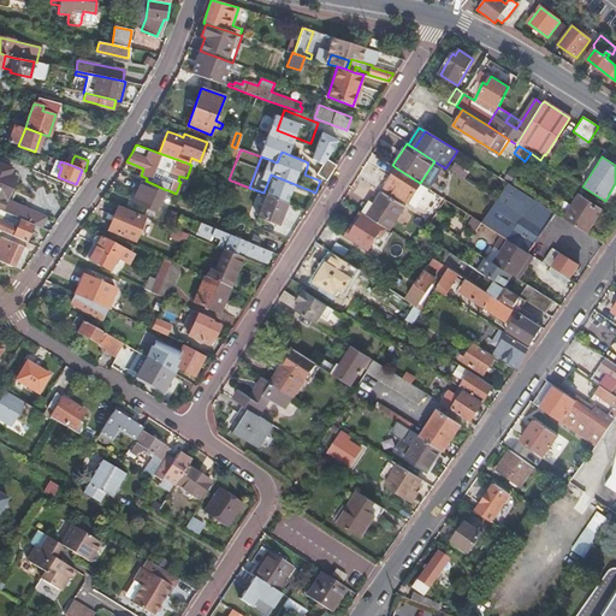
[(420,183),(428,189),(444,167),(434,161),(420,183)]
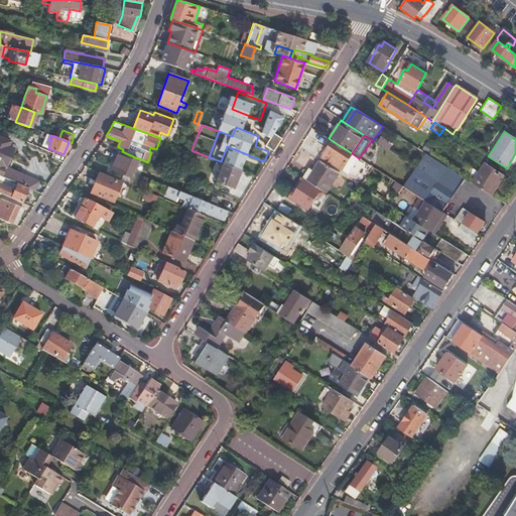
[(0,137),(0,175),(4,177),(17,182),(28,187),(41,194),(46,186),(37,182),(37,180),(6,167),(6,166),(10,168),(13,160),(10,158),(14,149),(8,146),(10,142),(0,137)]
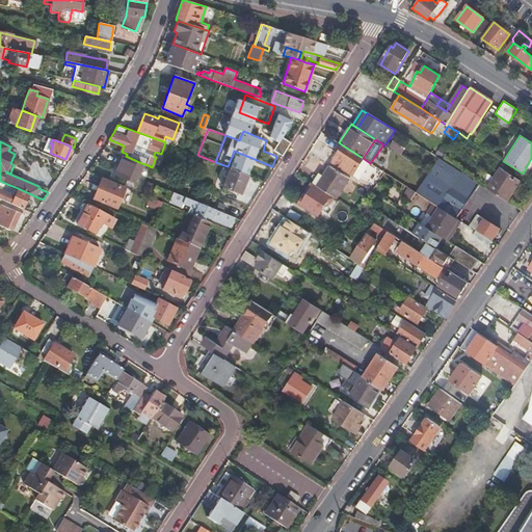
[(363,158),(343,145),(333,162),(352,175),(363,158)]
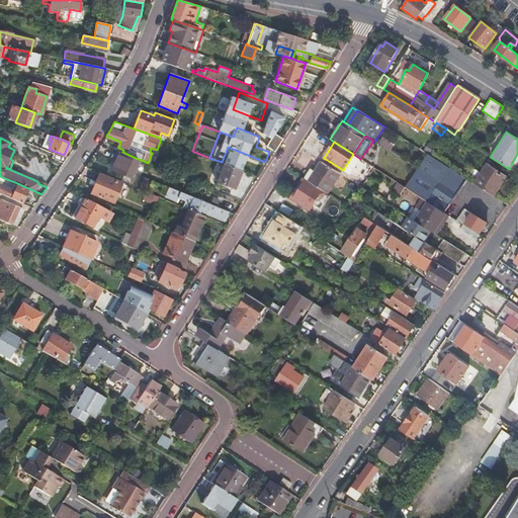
[(122,152),(119,151),(112,169),(124,174),(122,179),(128,181),(133,173),(138,159),(122,152)]
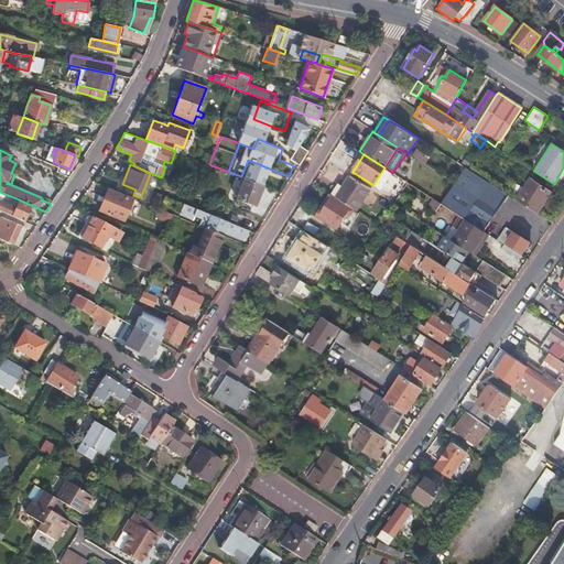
[(453,184),(440,204),(466,220),(484,232),(496,215),(507,197),(463,169),(453,184)]
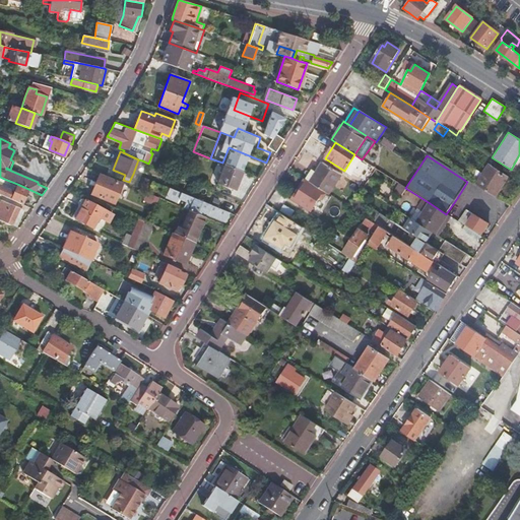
[(136,175),(142,160),(138,159),(133,174),(136,175)]
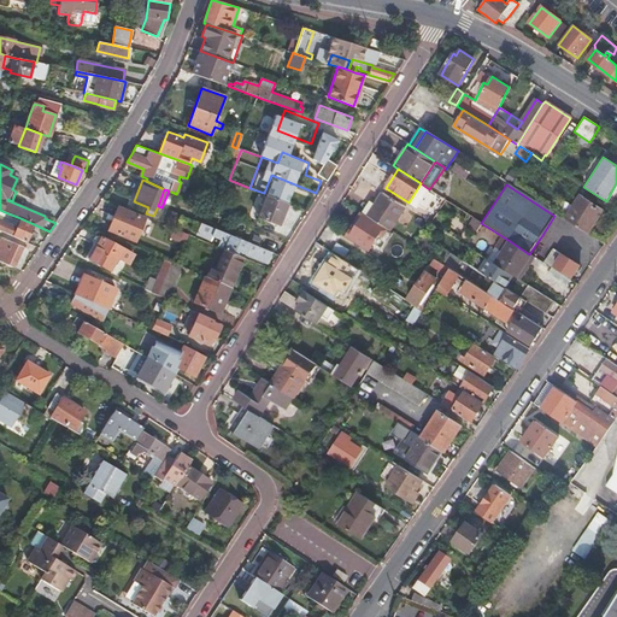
[(370,201),(362,212),(391,230),(406,206),(383,192),(375,204),(370,201)]
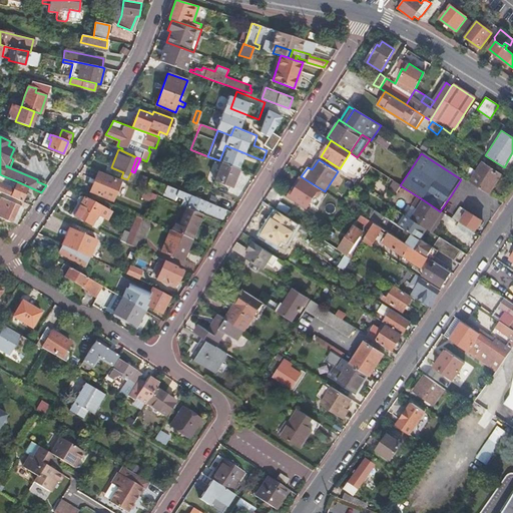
[(231,185),(238,168),(222,161),(215,179),(231,185)]
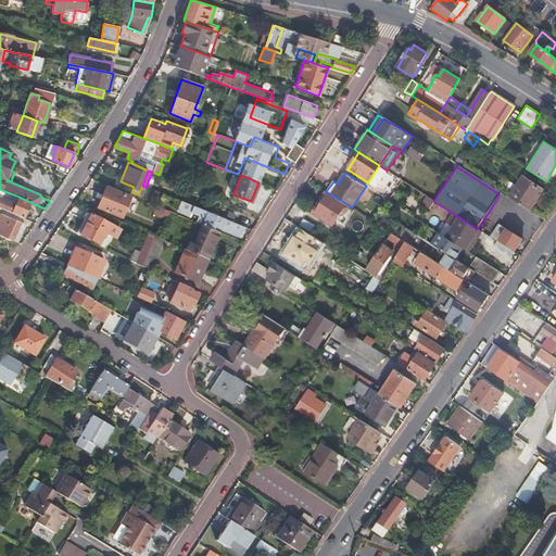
[(509,198),(529,211),(543,190),(523,177),(509,198)]
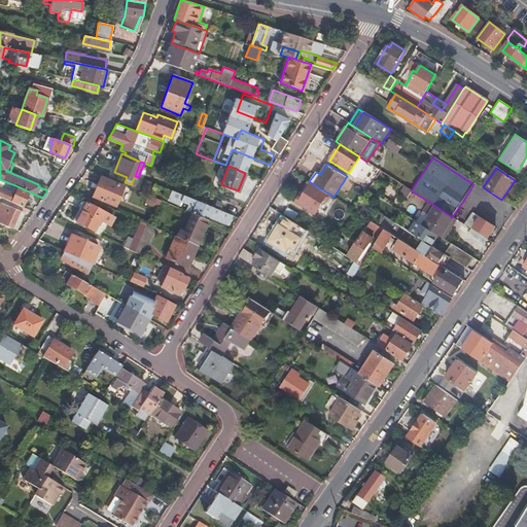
[(116,183),(100,176),(92,197),(109,204),(115,206),(124,186),(116,183)]
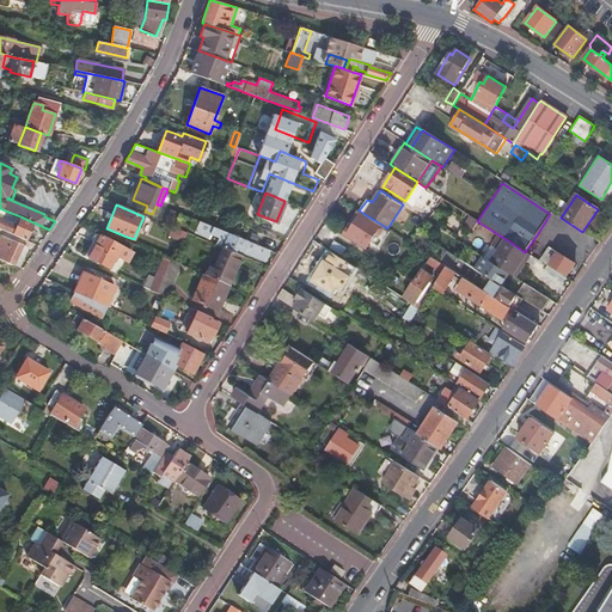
[(0,208),(0,227),(26,240),(34,222),(20,216),(17,226),(2,219),(5,210),(0,208)]
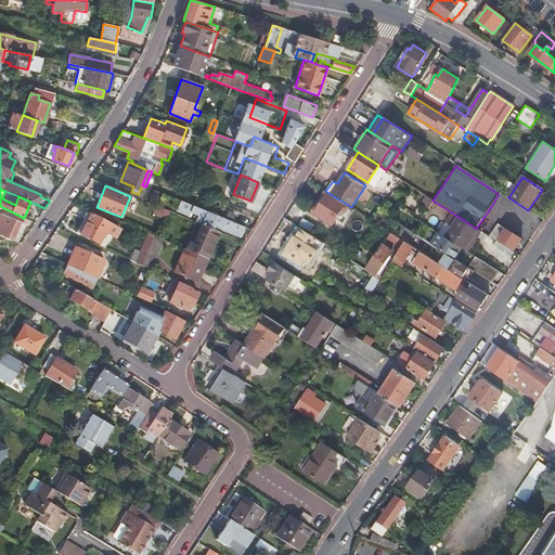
[(348,207),(324,192),(311,213),(331,226),(340,210),(345,213),(348,207)]
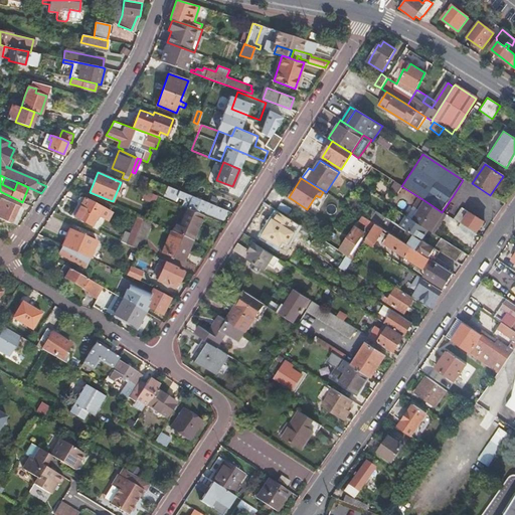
[(223,215),(226,209),(167,185),(164,194),(175,198),(176,194),(183,197),(180,204),(187,206),(196,210),(197,207),(222,218),(223,215)]
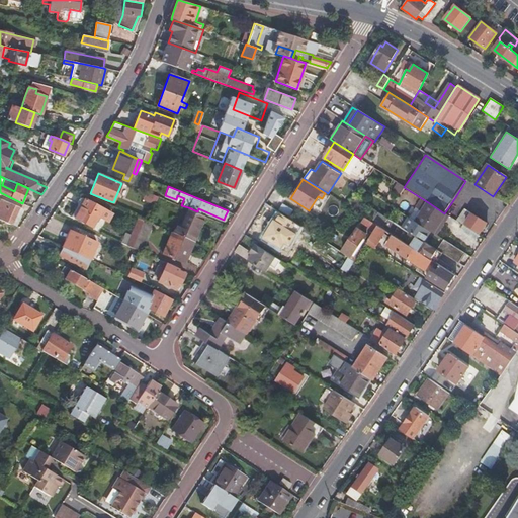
[(157,195),(145,190),(142,198),(154,203),(157,195)]
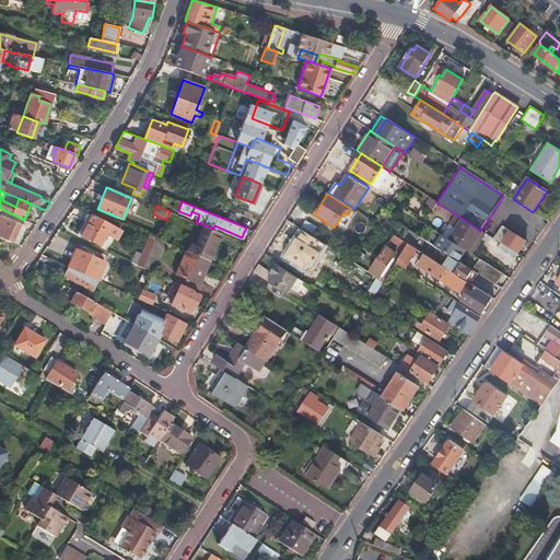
[(0,235),(11,242),(18,244),(25,226),(1,216),(0,219),(0,235)]
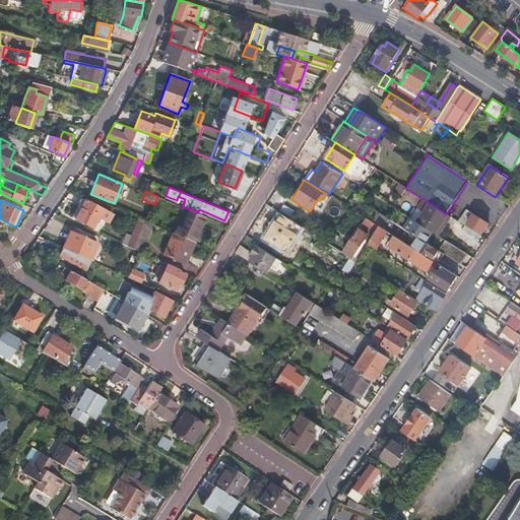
[(110,213),(85,200),(75,218),(92,228),(99,216),(106,220),(110,213)]
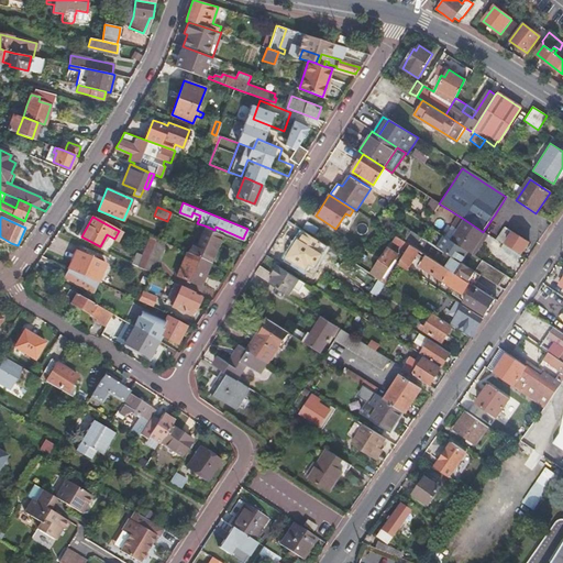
[(312,225),(300,218),(296,224),(308,232),(312,225)]
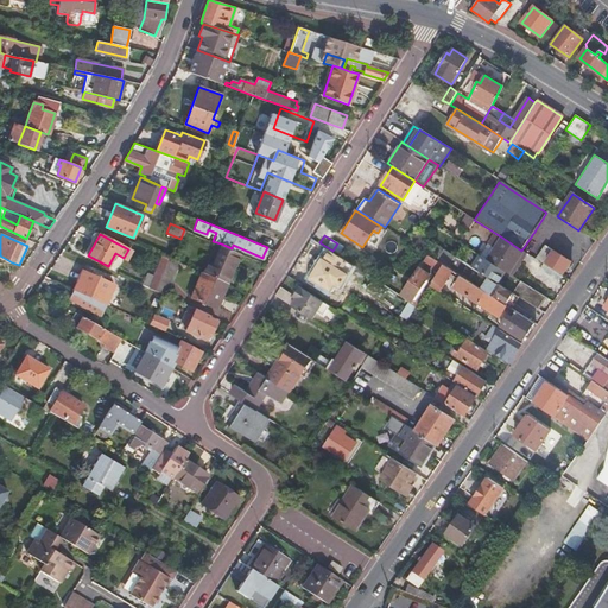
[(502,238),(488,260),(492,263),(506,272),(510,274),(518,260),(520,261),(526,253),(521,251),(502,238)]
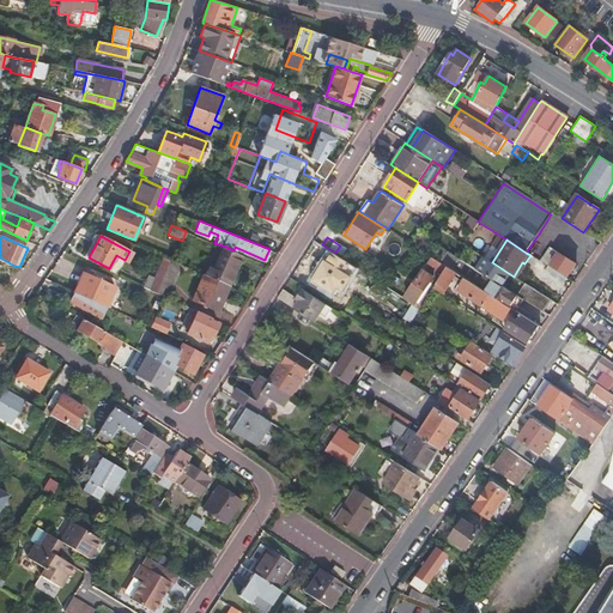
[(229,284),(242,254),(232,250),(223,246),(214,266),(210,263),(205,274),(229,284)]
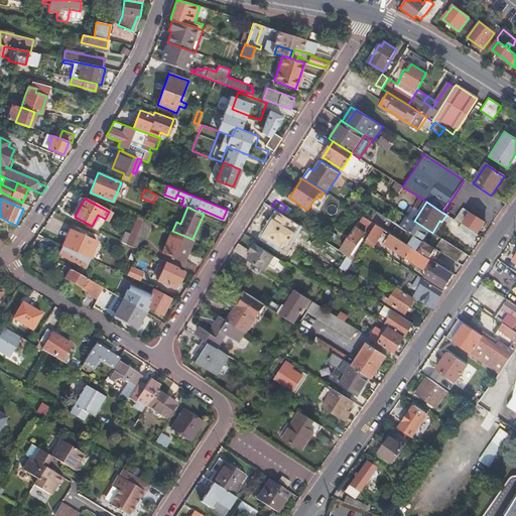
[(463,209),(455,221),(471,231),(473,229),(478,232),(484,222),(463,209)]
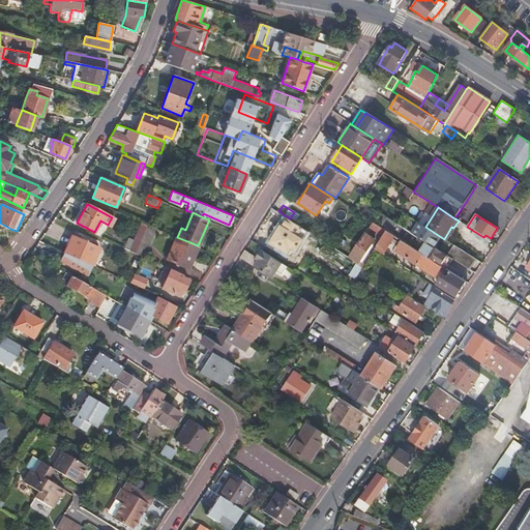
[(304,230),(285,217),(269,242),(288,255),(304,230)]
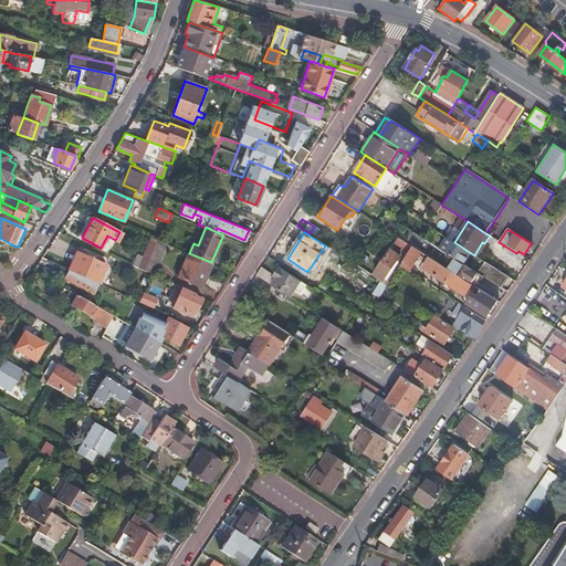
[(157,239),(150,237),(146,248),(153,251),(157,239)]
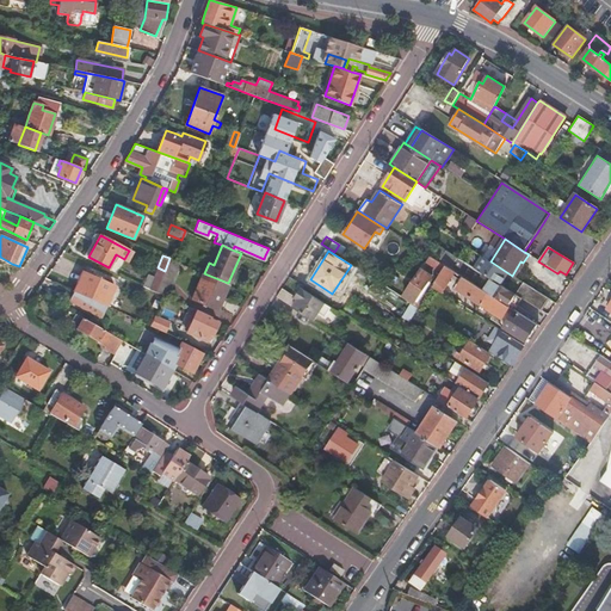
[(12,264),(0,257),(0,269),(5,271),(6,270),(10,271),(12,264)]
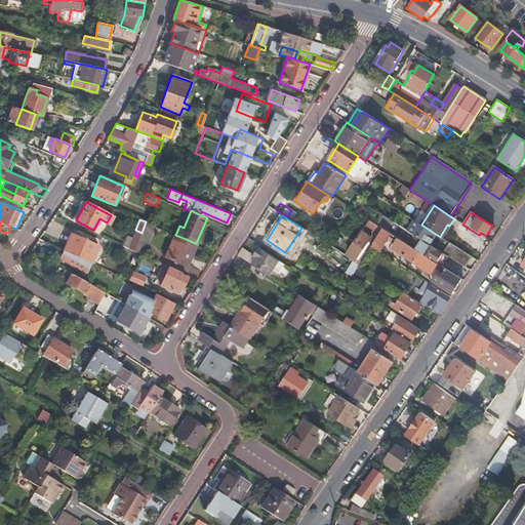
[(382,230),(369,220),(365,228),(378,236),(382,230)]
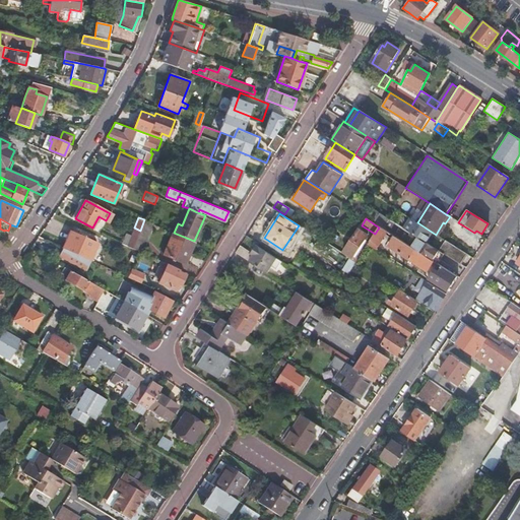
[(411,218),(404,229),(413,235),(418,238),(426,243),(433,233),(420,224),(417,222),(411,218)]
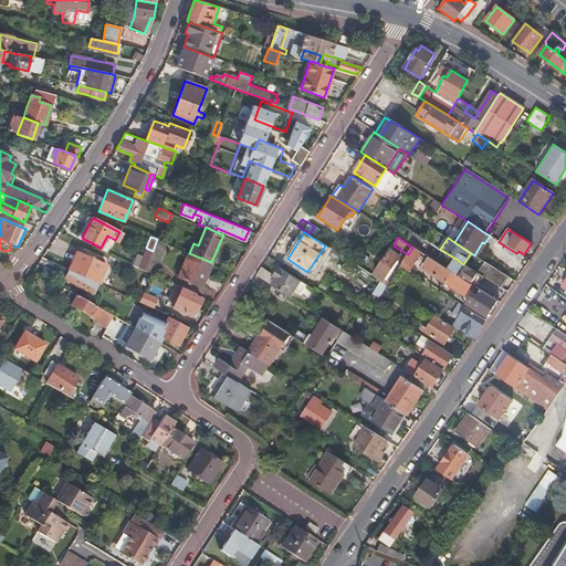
[(146,248),(137,268),(144,271),(153,251),(146,248)]
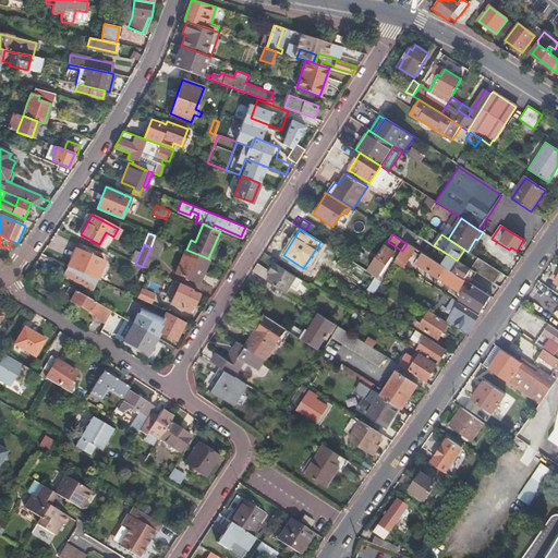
[(402,251),(395,262),(402,267),(415,249),(407,244),(402,251)]
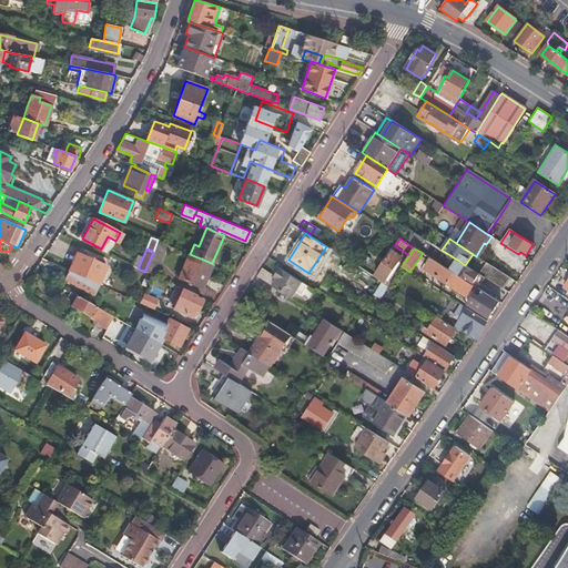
[(401,256),(392,251),(375,276),(385,282),(401,256)]
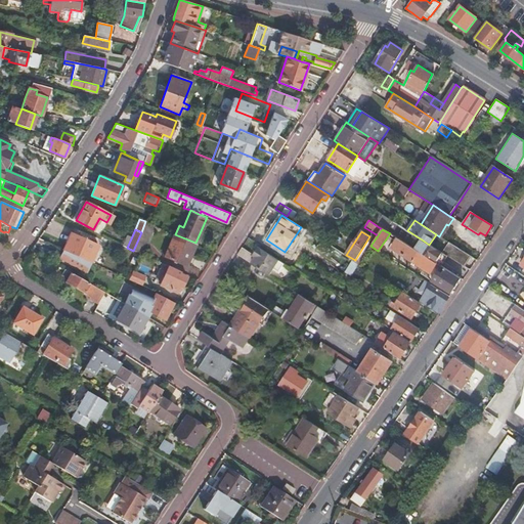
[(71,233),(63,249),(91,262),(98,246),(71,233)]
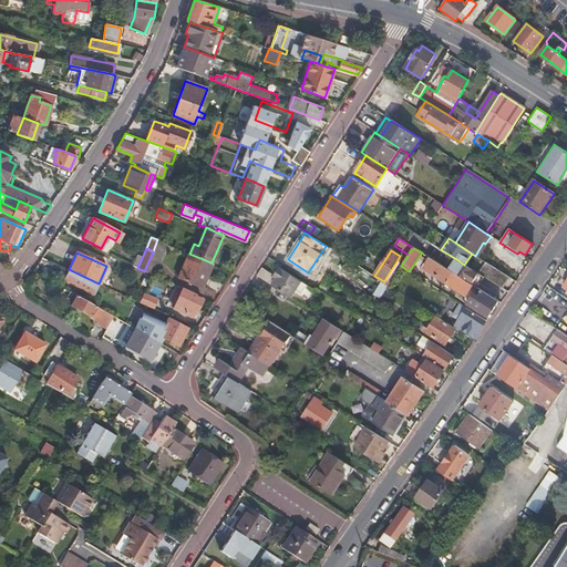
[(202,288),(212,263),(189,254),(188,253),(178,278),(202,288)]
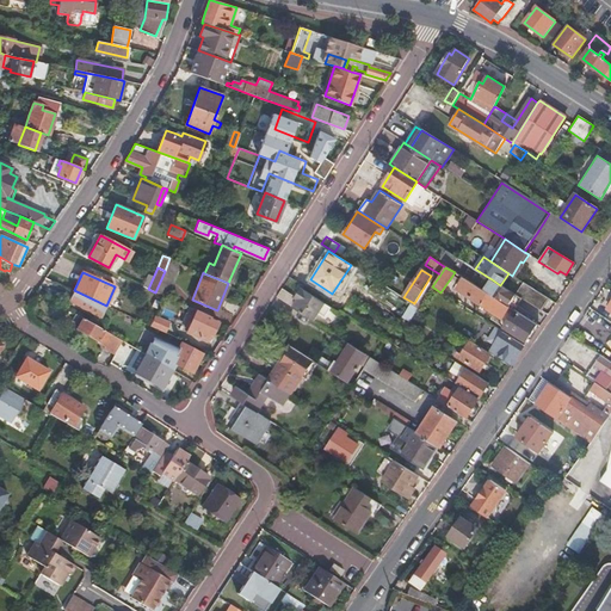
[(483,291),(464,279),(457,290),(501,319),(504,315),(510,319),(503,328),(525,344),(530,338),(537,326),(511,309),(483,291)]
